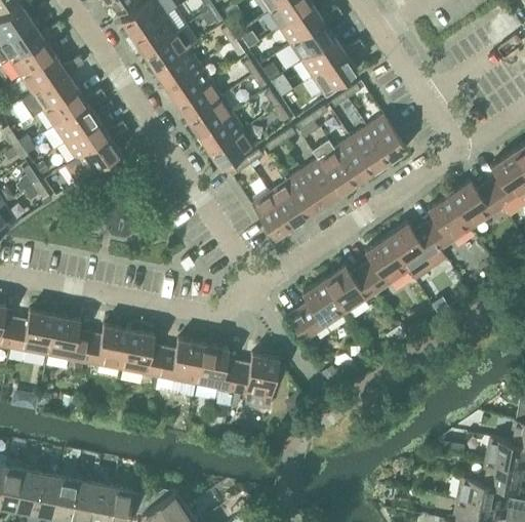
[(0,0),(0,10),(15,0),(0,0)]
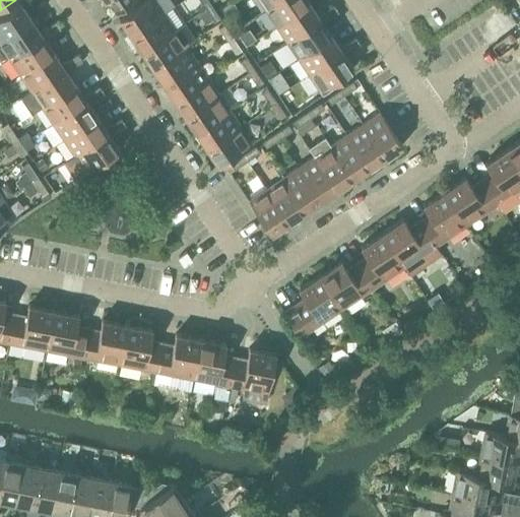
[(101,0),(105,5),(109,2),(117,13),(135,0),(101,0)]
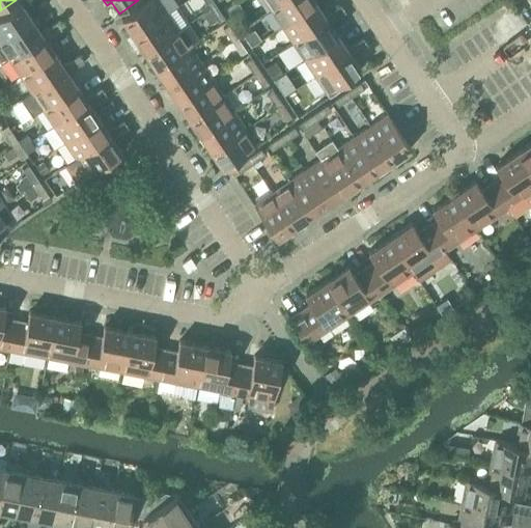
[(133,37),(167,15),(158,0),(152,0),(122,21),(133,37)]
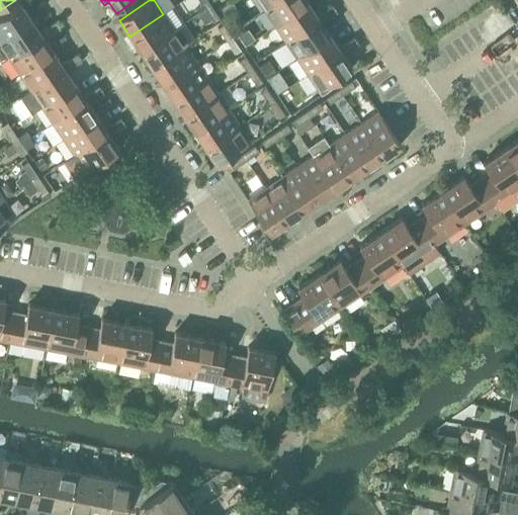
[(195,0),(202,11),(208,7),(203,0),(195,0)]
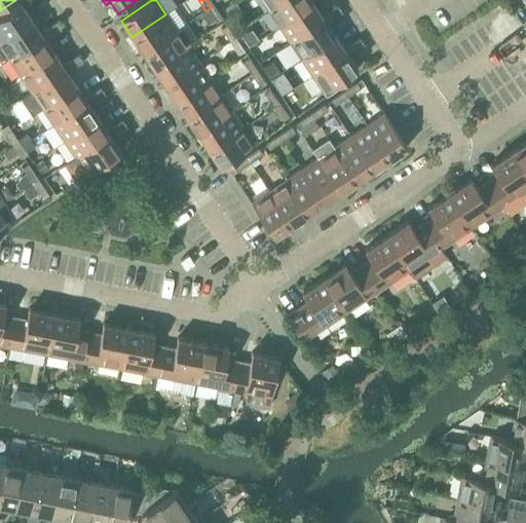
[(260,0),(268,11),(285,0),(260,0)]
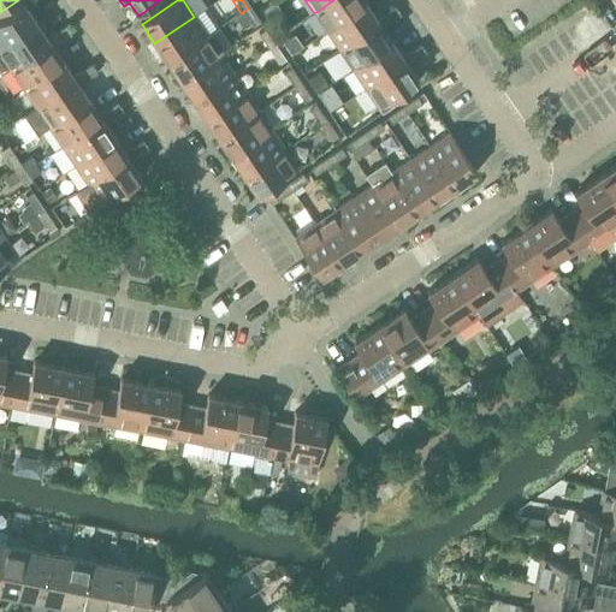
[(327,34),(367,6),(362,0),(333,0),(314,13),(327,34)]
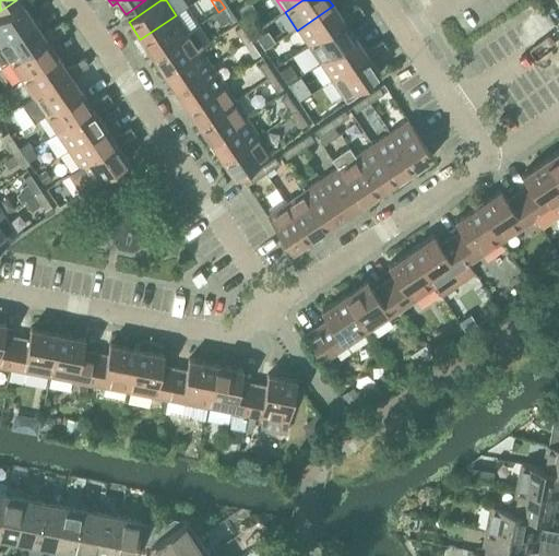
[(259,18),(250,4),(237,13),(246,25),(259,18)]
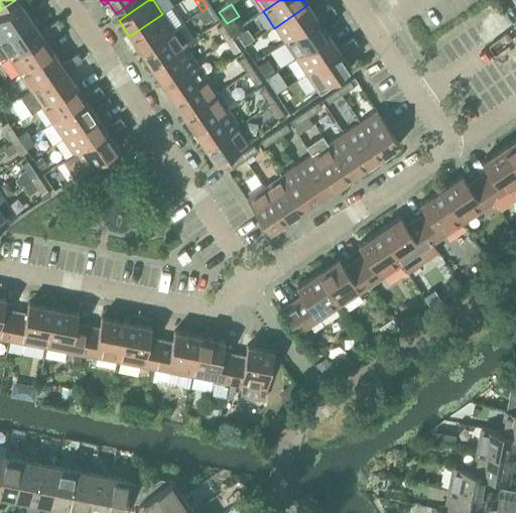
[(0,42),(31,22),(20,5),(0,18),(0,42)]
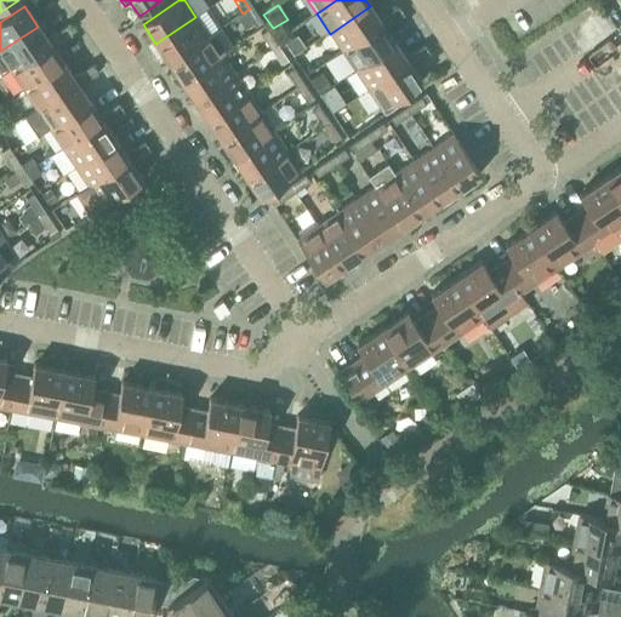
[(370,6),(330,34),(342,52),(382,24),(380,22),(370,6)]
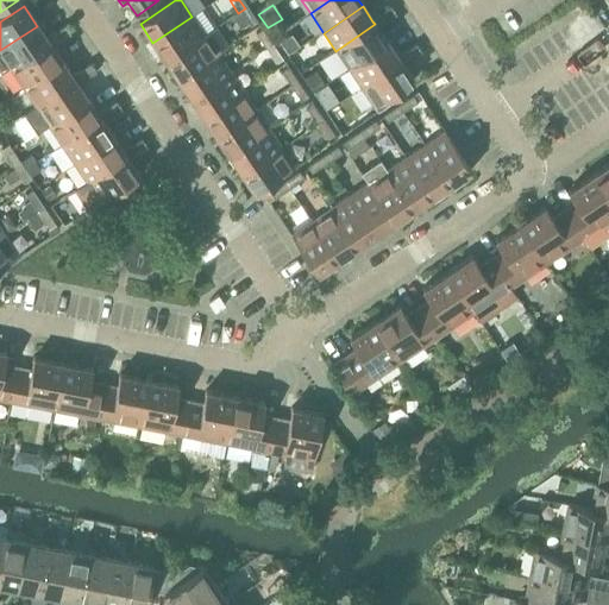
[(245,8),(238,13),(250,29),(256,25),(245,8)]
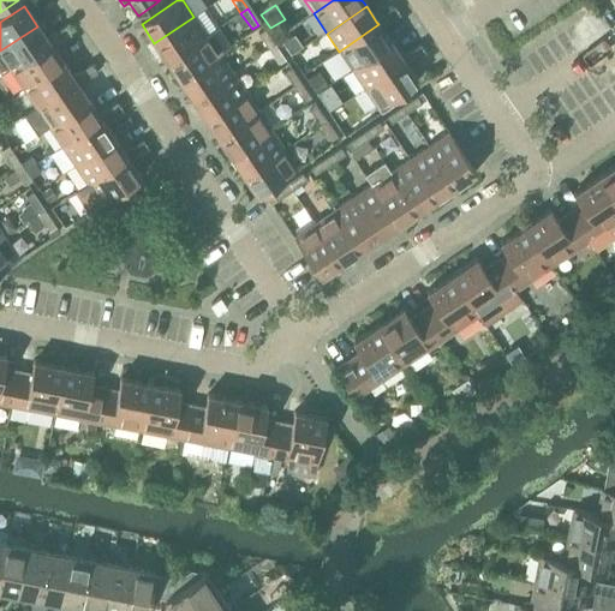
[(386,16),(390,24),(400,18),(394,10),(386,16)]
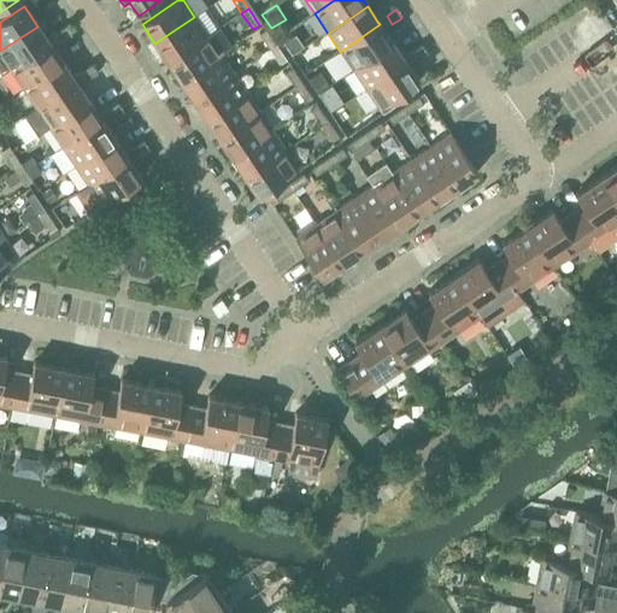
[(353,71),(393,45),(383,30),(392,24),(387,16),(377,22),(380,24),(340,52),(353,71)]
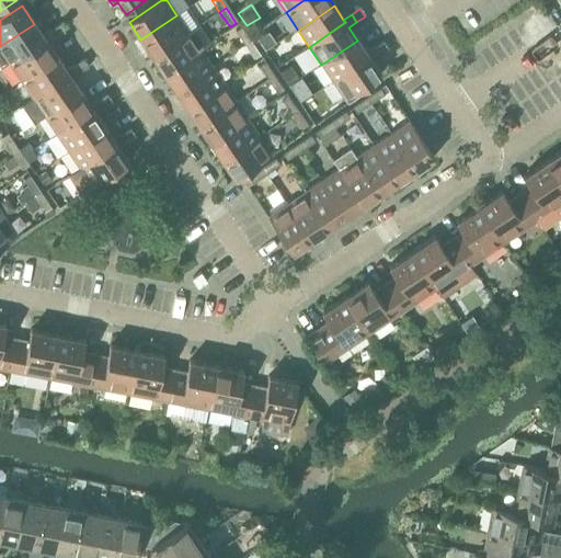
[(152,58),(189,33),(176,15),(140,40),(152,58)]
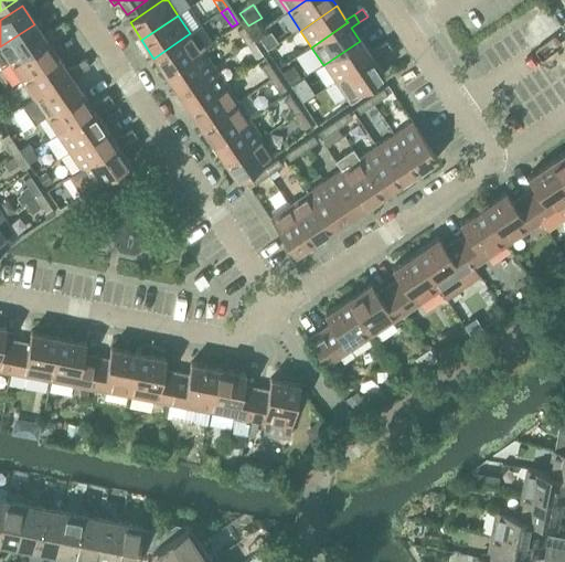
[(34,24),(0,46),(0,69),(1,72),(10,66),(46,41),(44,38),(34,24)]
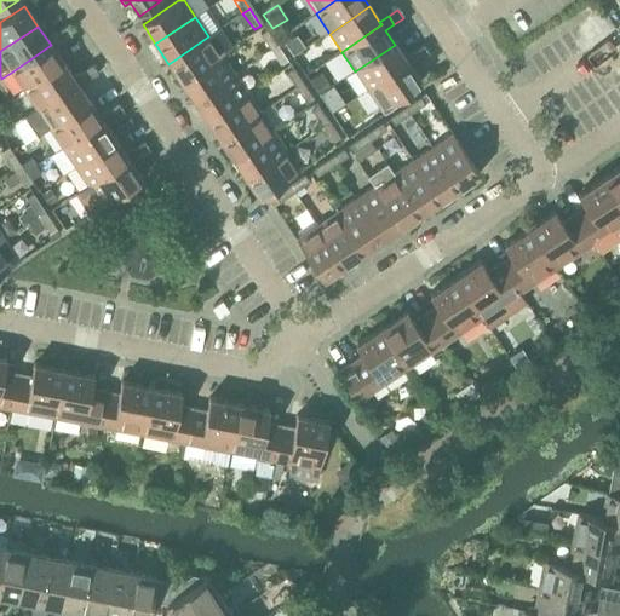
[(57,35),(63,44),(73,38),(67,29),(57,35)]
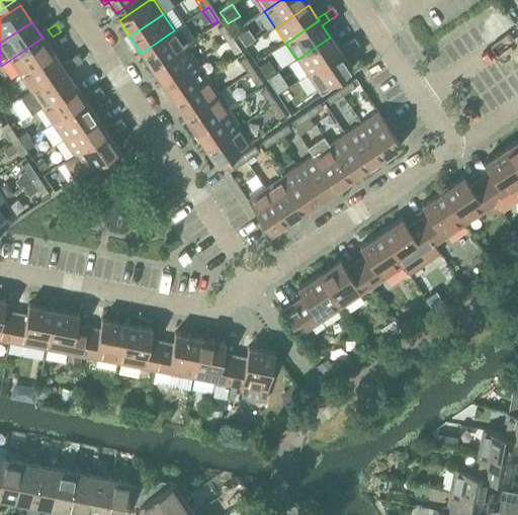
[(182,24),(174,30),(141,54),(152,70),(185,47),(193,40),(182,24)]
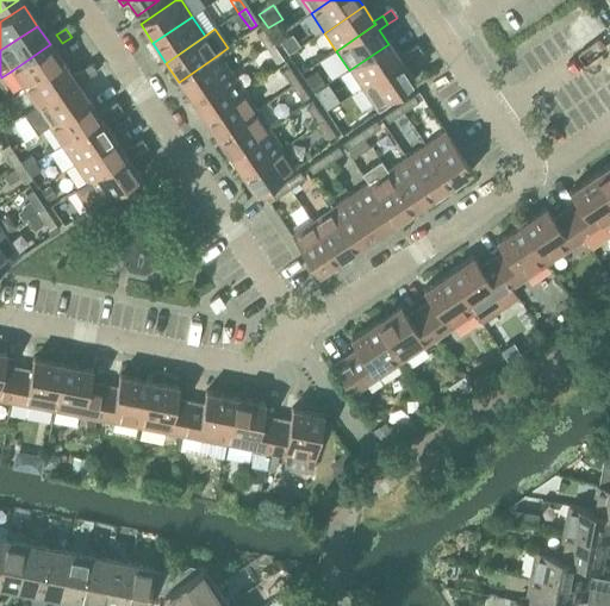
[(265,51),(272,47),(262,32),(255,37),(265,51)]
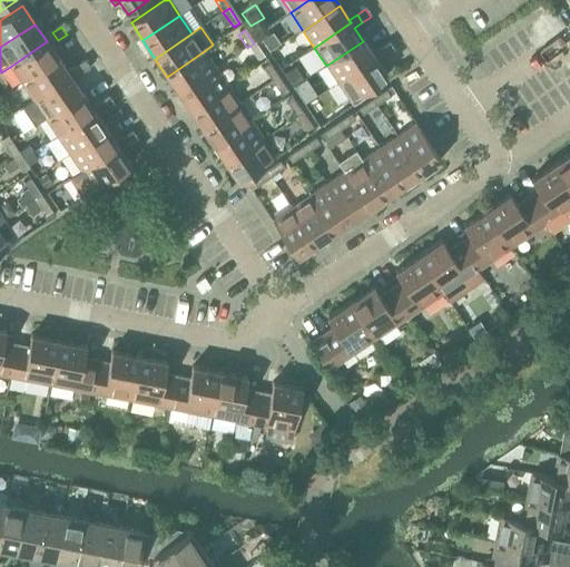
[(58,40),(52,32),(45,38),(47,41),(10,67),(21,84),(58,59),(50,46),(58,40)]
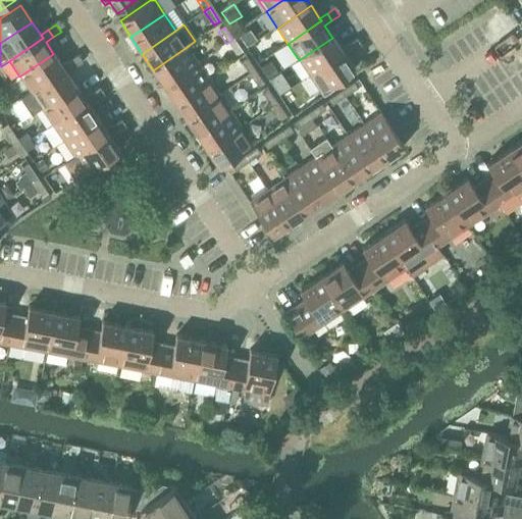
[(251,32),(241,38),(248,49),(257,41),(251,32)]
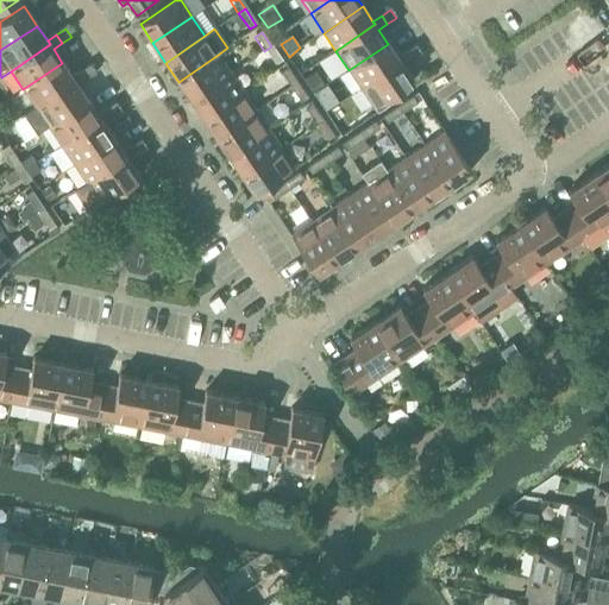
[(388,44),(349,70),(362,89),(400,63),(399,60),(388,44)]
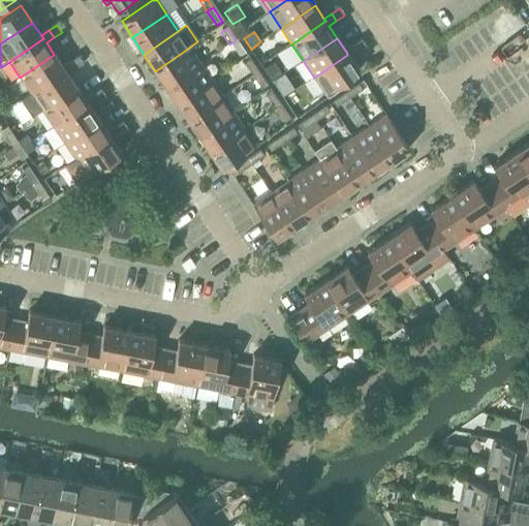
[(236,40),(229,44),(239,58),(244,54),(236,40)]
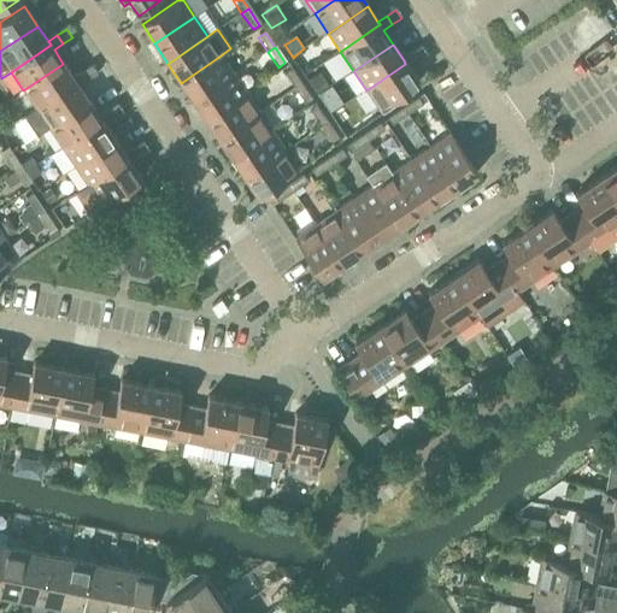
[(412,53),(418,63),(428,57),(422,47),(412,53)]
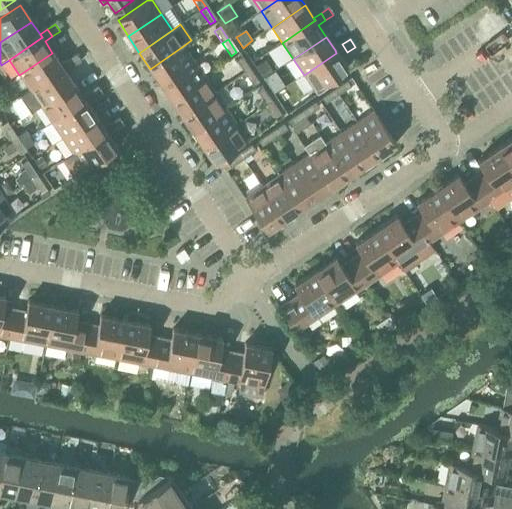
[(347,52),(342,44),(335,50),(336,53),(304,75),(318,96),(340,81),(337,77),(348,70),(339,57),(347,52)]
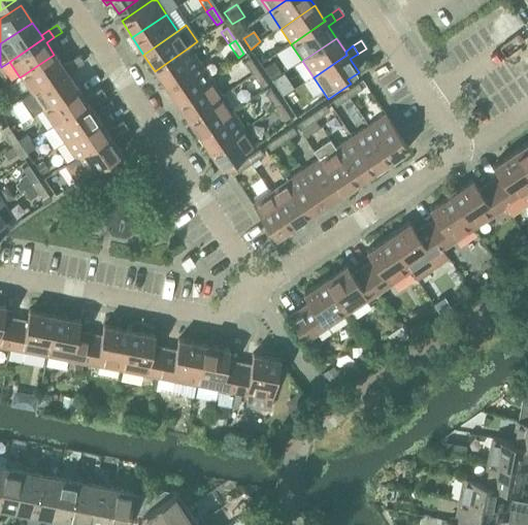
[(189,47),(155,71),(166,88),(200,64),(189,47)]
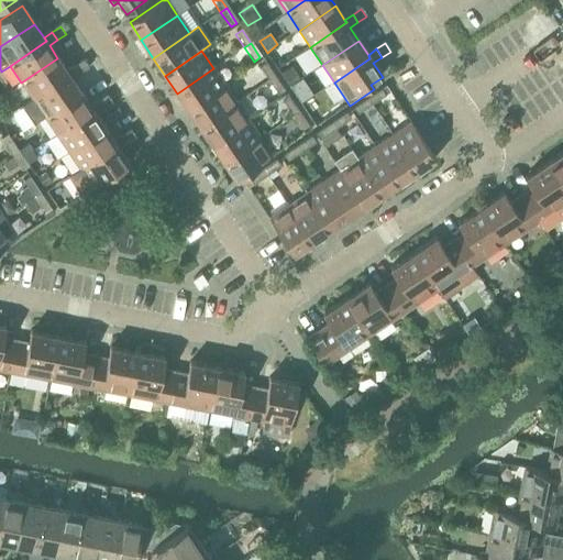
[(57,58),(21,83),(33,100),(69,76),(67,73),(57,58)]
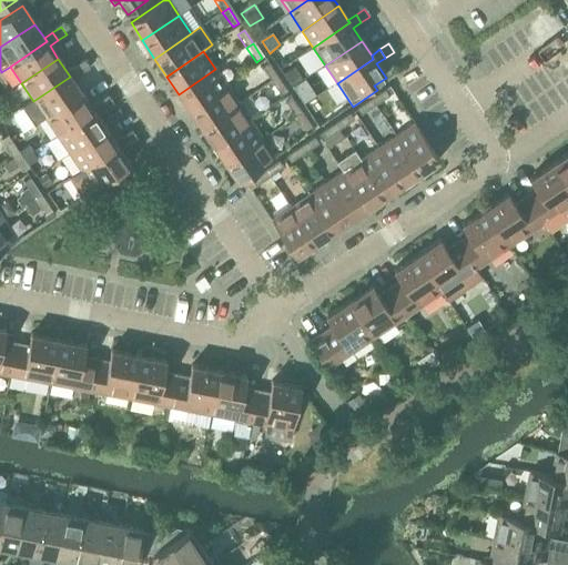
[(77,67),(82,76),(90,70),(84,61),(77,67)]
